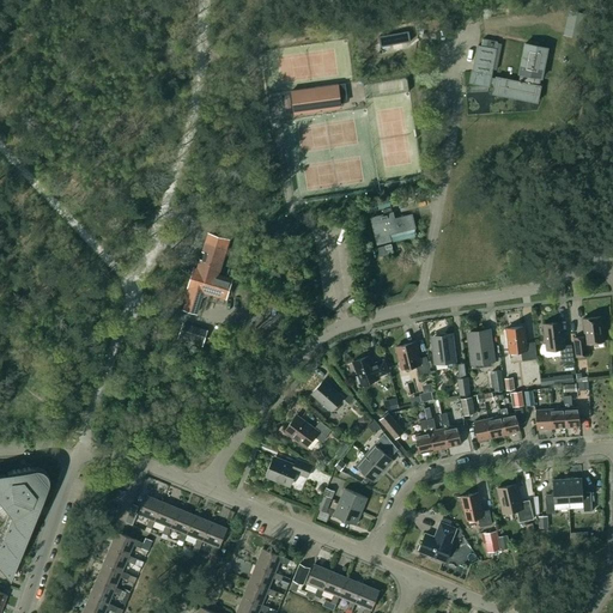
[(570,11),(565,35),(578,38),(584,14),(570,11)]
